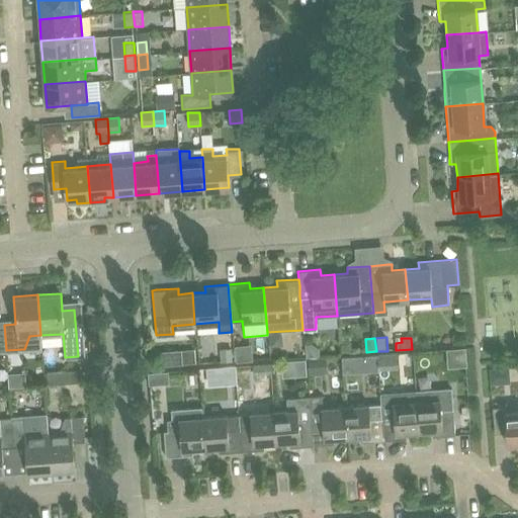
[(231,350),(221,351),(222,363),(232,362),(231,350)]
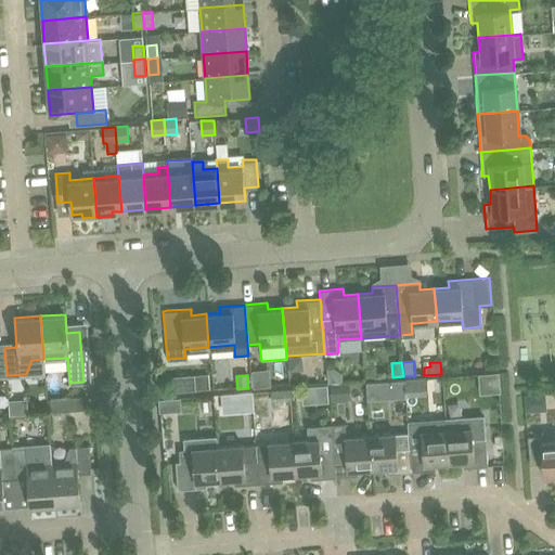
[(207,377),(195,378),(196,392),(208,391),(207,377)]
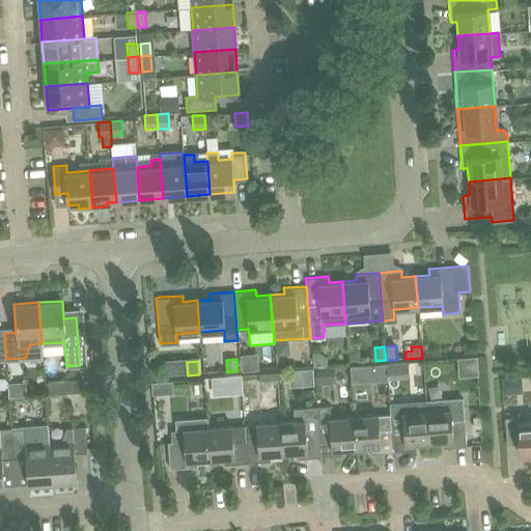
[(406,362),(386,363),(387,376),(407,375),(406,362)]
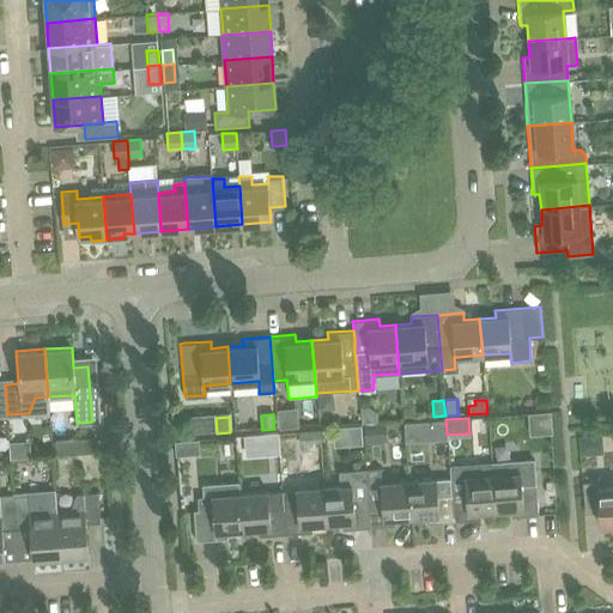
[(311,422),(274,420),(274,436),(311,437),(311,422)]
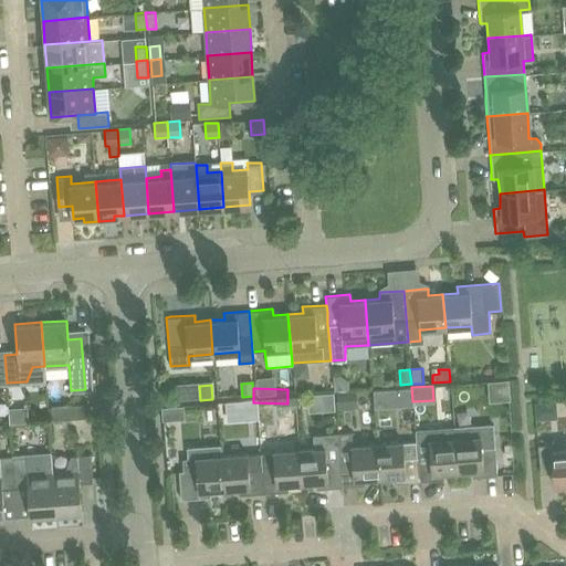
[(387,390),(373,391),(374,406),(388,405),(387,390)]
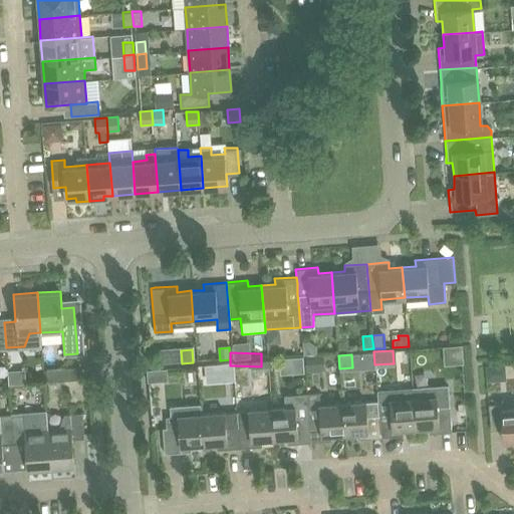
[(306,357),(306,371),(323,370),(322,356),(306,357)]
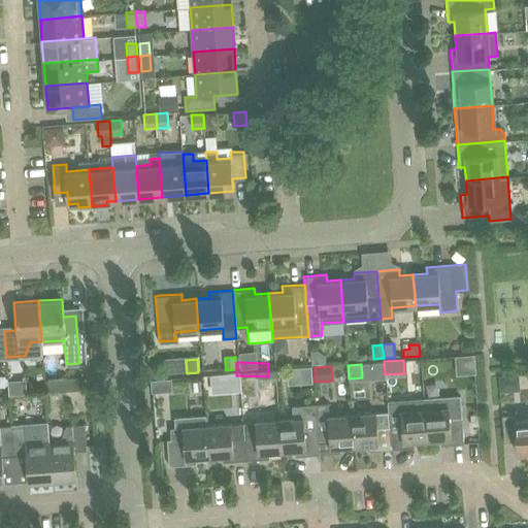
[(302,380),(311,378),(310,367),(301,368),(302,380)]
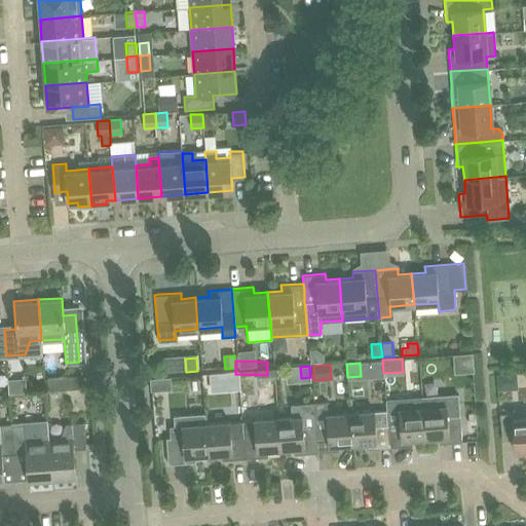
[(80,376),(47,378),(48,389),(81,386),(80,376)]
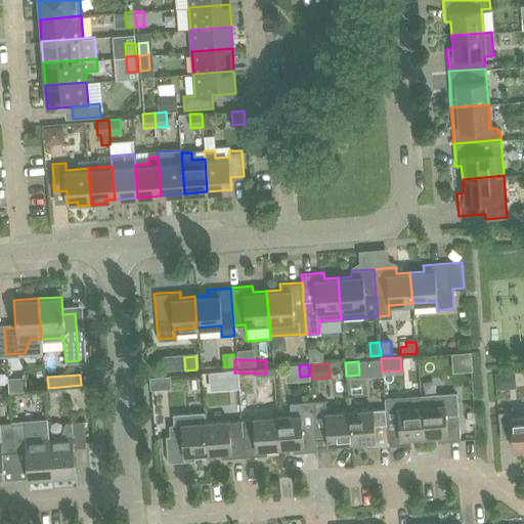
[(170,377),(149,378),(150,390),(171,389),(171,383),(170,377)]
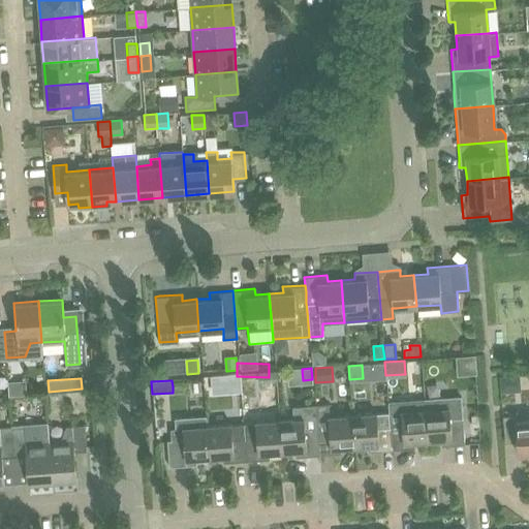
[(60,403),(90,401),(89,392),(60,394),(60,403)]
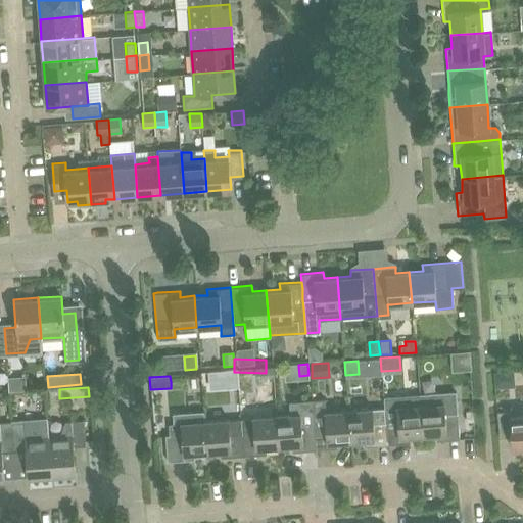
[(290,414),(276,415),(278,446),(292,444),(292,450),(315,449),(313,424),(311,401),(289,403),(290,414)]
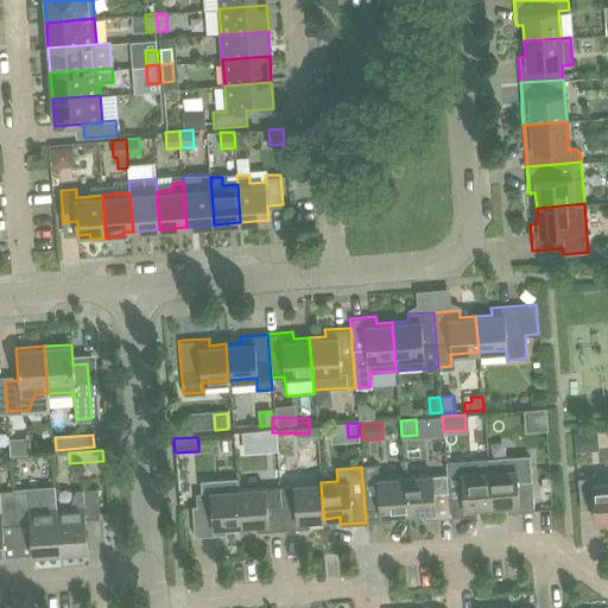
[(377,467),(361,467),(363,493),(366,523),(392,520),(392,513),(407,512),(404,476),(377,479),(377,467)]
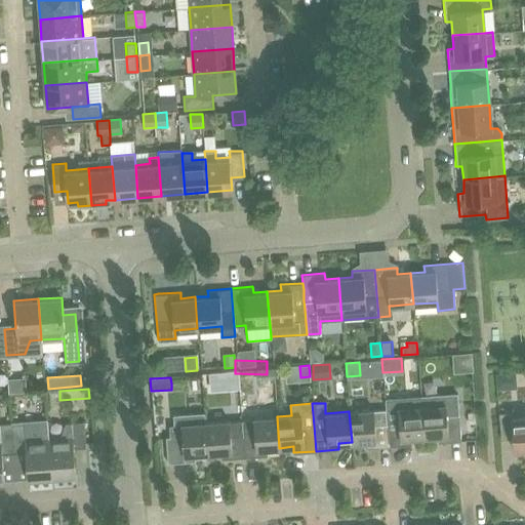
[(421,405),(423,437),(437,436),(438,442),(460,440),(458,414),(446,415),(445,404),(421,405)]
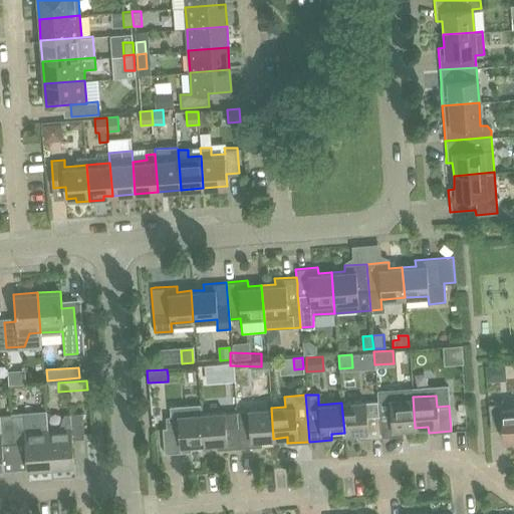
[(390,399),(377,400),(379,437),(402,435),(402,429),(415,428),(413,397),(390,399)]
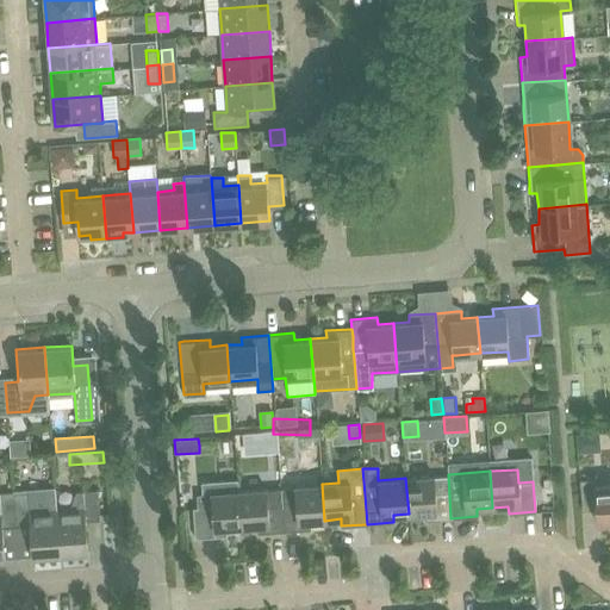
[(448,474),(405,478),(409,514),(424,512),(424,520),(450,518),(448,474)]
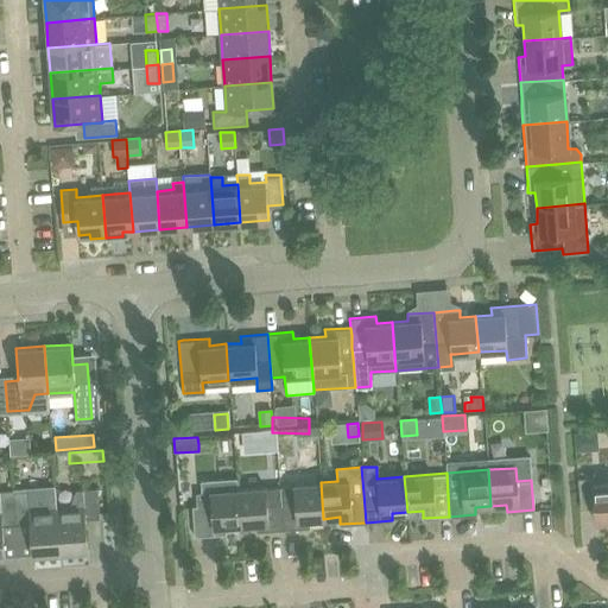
[(196,506),(192,506),(195,534),(226,533),(225,526),(240,525),(238,488),(236,476),(201,480),(201,491),(195,492),(196,506)]
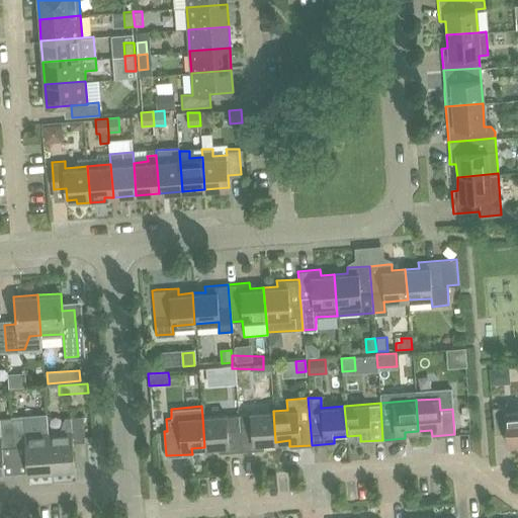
[(495,434),(506,433),(505,413),(506,413),(506,407),(492,408),(495,434)]
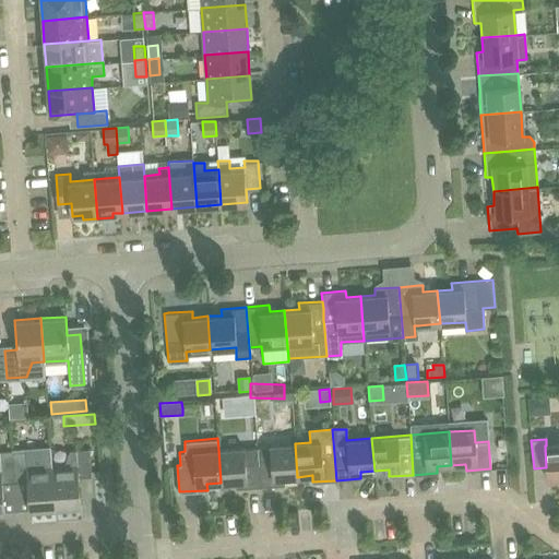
[(295,443),(257,447),(258,459),(260,486),(284,484),(283,477),(297,477),(295,443)]
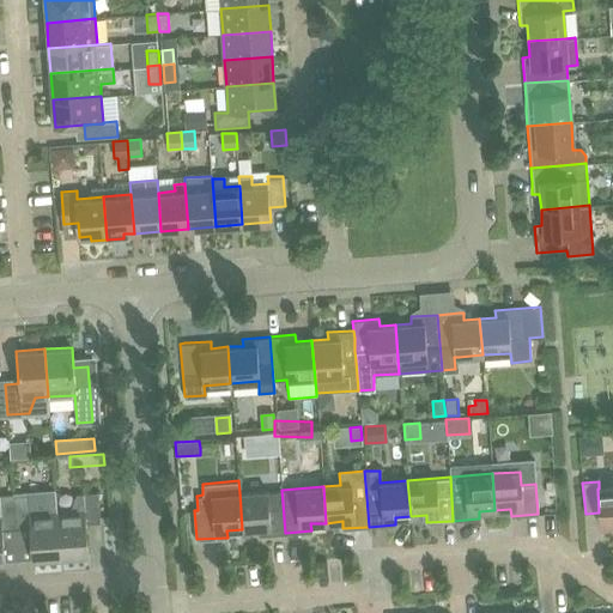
[(598,489),(599,513),(600,527),(612,526),(612,487),(599,489),(598,489)]
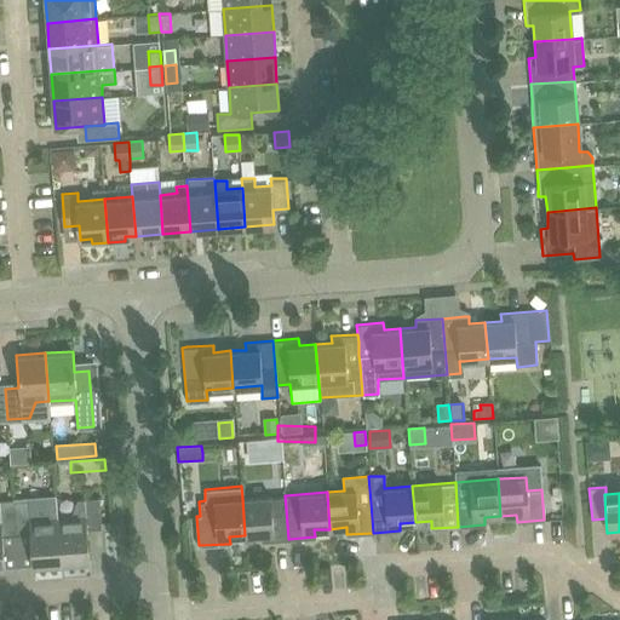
[(270,495),(242,498),(245,535),(260,534),(262,541),(288,539),(286,509),(285,495),(270,495)]
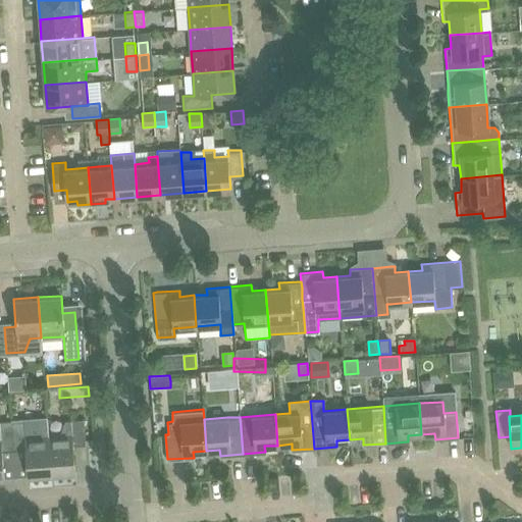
[(48,433),(50,458),(51,474),(75,472),(73,445),(85,444),(83,418),(66,419),(61,432),(48,433)]
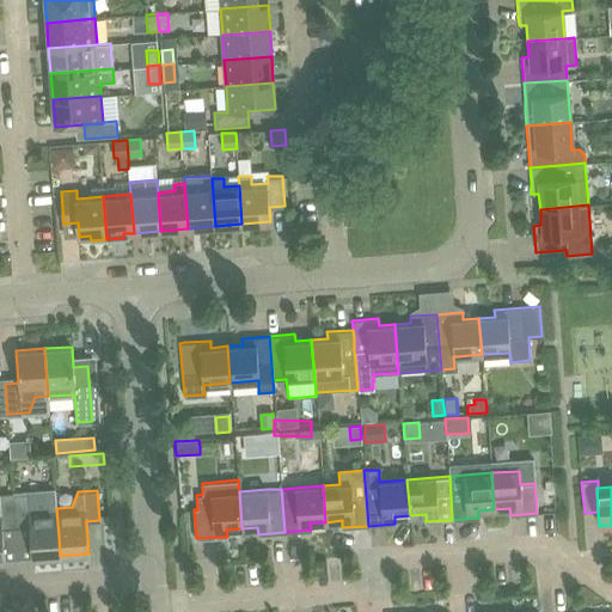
[(41,495),(13,497),(18,560),(32,558),(60,556),(59,537),(56,508),(42,509),(41,495)]
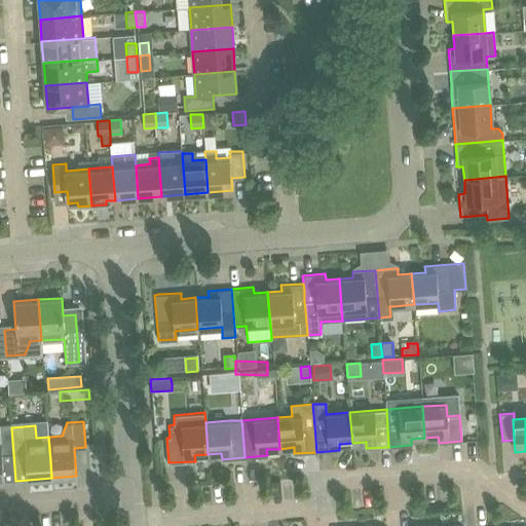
[(0,482),(3,482),(15,481),(11,427),(0,427),(0,482)]
